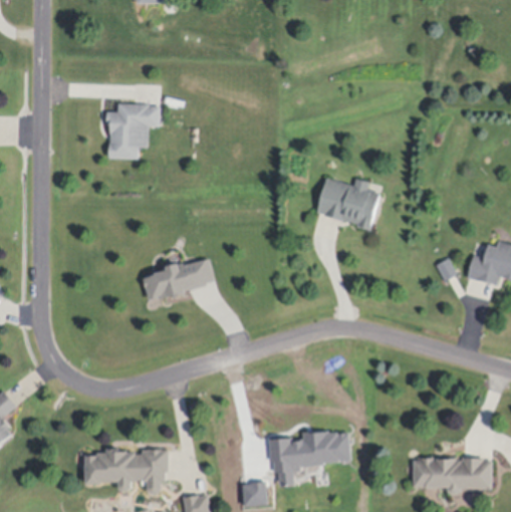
[(117,101),(148,102),(148,104),(159,104),(159,125),(148,124),(147,146),(139,146),(139,148),(138,148),(138,158),(108,157),(108,142),(109,142),(109,133),(108,133),(109,123),(105,123),(105,110),(116,110),(117,101)]
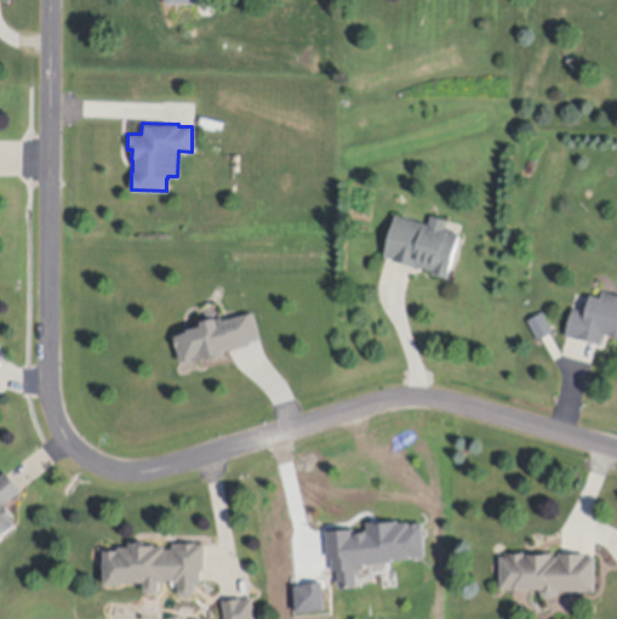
[(393,215),(427,223),(429,215),(444,220),(441,228),(457,233),(446,278),(432,273),(433,270),(413,265),(413,266),(390,260),(392,257),(382,256),(393,215)]
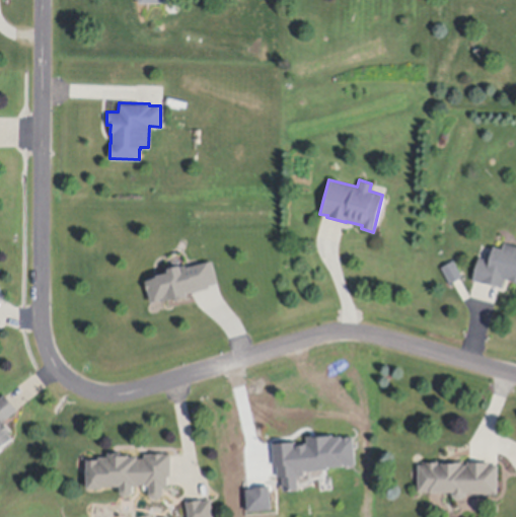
[(502,243),(515,246),(515,283),(514,283),(514,282),(503,279),(501,288),(471,280),(477,257),(489,260),(492,246),(500,249),(502,243)]
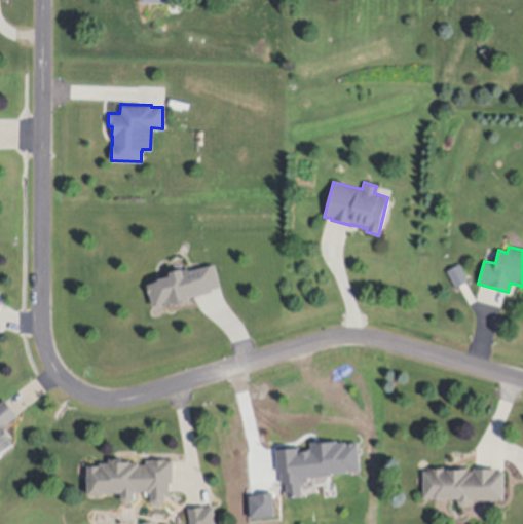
[(454,288),(445,270),(458,263),(467,281),(454,288)]
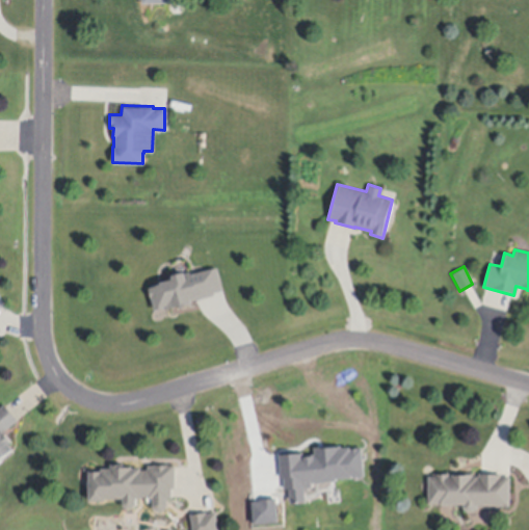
[(189,273),(215,267),(221,290),(212,292),(213,294),(190,300),(191,305),(183,307),(182,307),(179,307),(166,309),(165,306),(154,309),(148,288),(159,284),(159,283),(172,280),(170,275),(189,271),(189,273)]
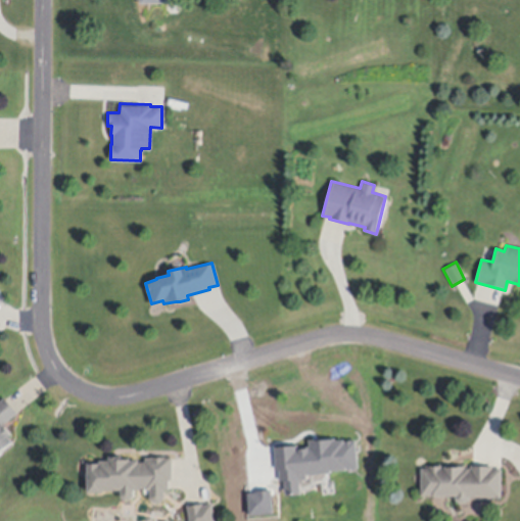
[(0,398),(3,396),(16,412),(1,424),(3,426),(4,426),(11,435),(8,437),(12,442),(0,453),(0,398)]
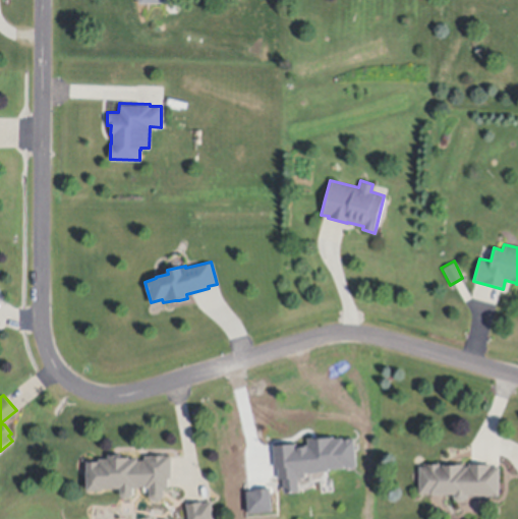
[(87,462),(99,462),(99,459),(108,458),(108,455),(121,455),(121,458),(129,458),(137,458),(137,460),(144,460),(144,456),(151,456),(151,455),(164,455),(164,456),(170,455),(170,477),(167,477),(167,487),(163,487),(163,497),(160,501),(154,501),(150,497),(150,487),(138,487),(133,488),(133,494),(129,498),(124,498),(120,495),(120,488),(103,488),(103,491),(87,492),(87,462)]
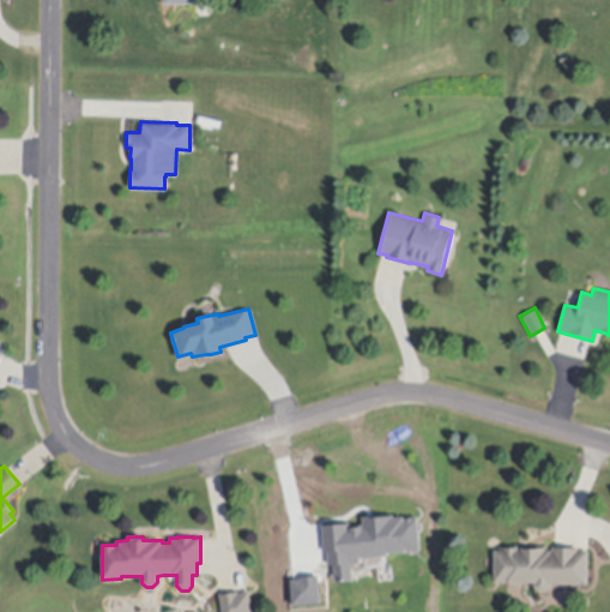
[(493,550),(499,550),(499,547),(515,547),(515,551),(520,551),(520,549),(533,549),(533,547),(544,547),(544,550),(550,550),(550,551),(551,551),(551,547),(577,547),(577,550),(586,550),(587,585),(549,585),(549,587),(545,591),(537,592),(533,587),(533,583),(493,582),(493,550)]
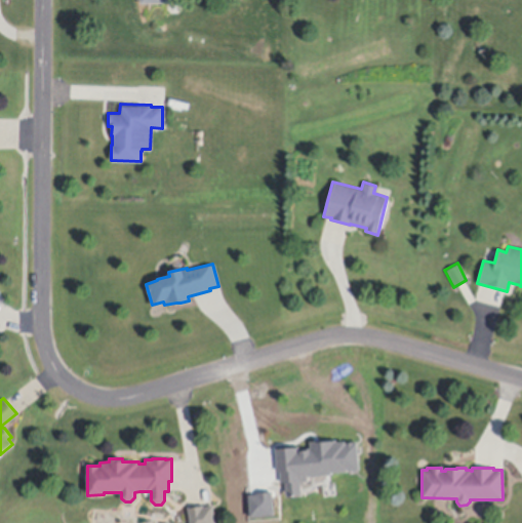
[(189,522),(188,508),(203,506),(212,505),(215,522),(189,522)]
